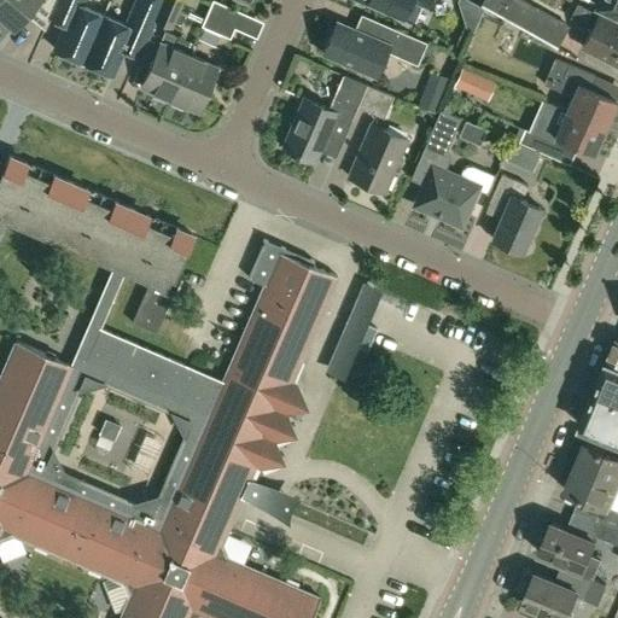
[(48,21),(50,17),(57,0),(0,0),(0,16),(13,28),(33,6),(48,21)]
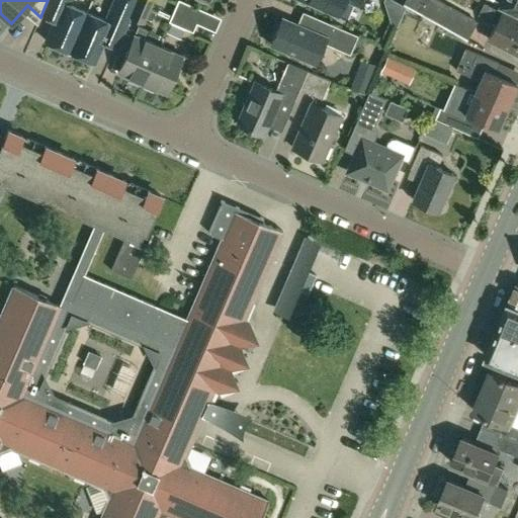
[(70,51),(87,12),(68,3),(68,0),(48,0),(41,14),(55,19),(46,40),(70,51)]
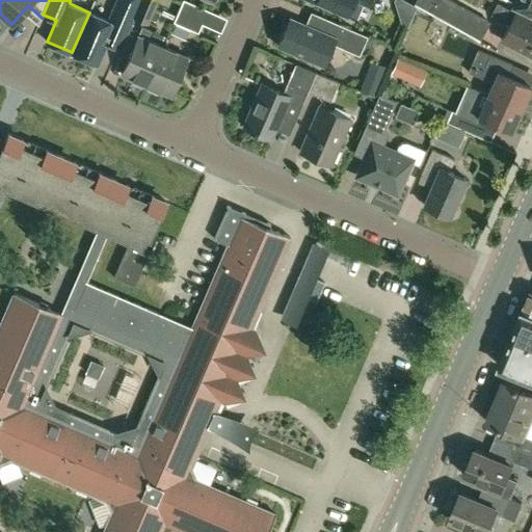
[(118,48),(132,17),(139,0),(117,0),(109,21),(89,12),(72,52),(97,62),(106,42),(118,48)]
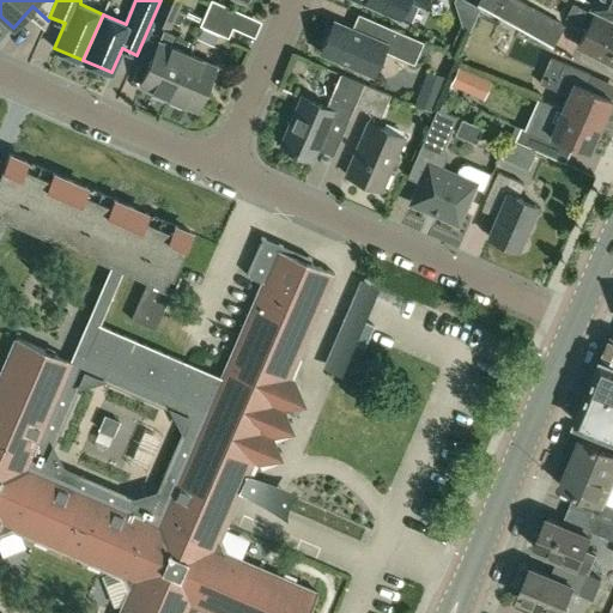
[(161,0),(152,19),(170,26),(181,0),(161,0)]
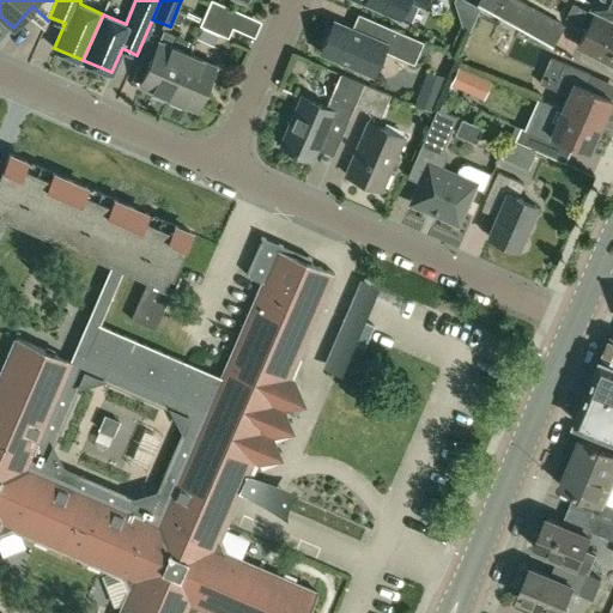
[(214,0),(210,0),(199,25),(228,37),(240,11),(214,0)]
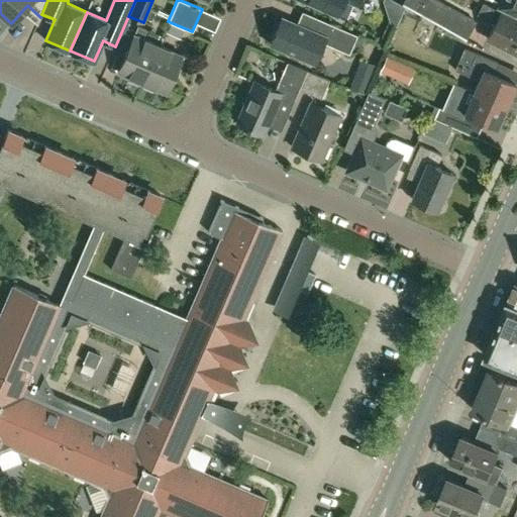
[(302,0),(336,14),(342,0),(351,0),(356,2),(357,0),(302,0)]
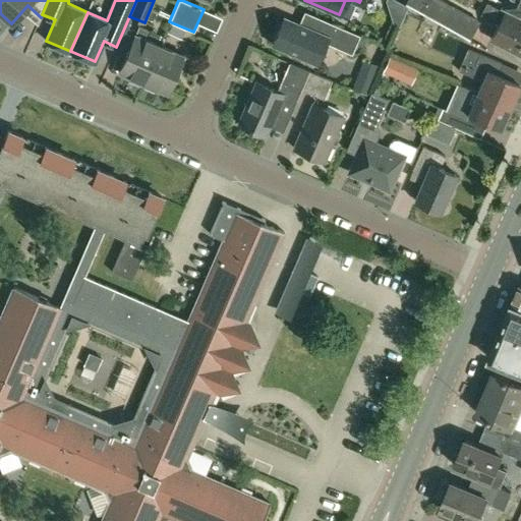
[(444,0),(406,0),(405,3),(465,37),(476,18),(444,0)]
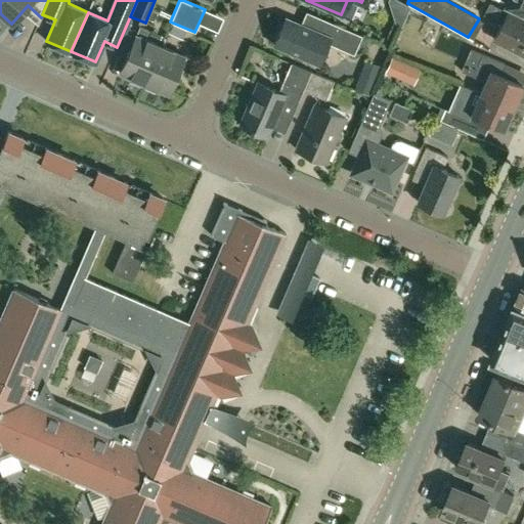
[(523,0),(506,0),(507,0),(505,4),(523,12),(523,0)]
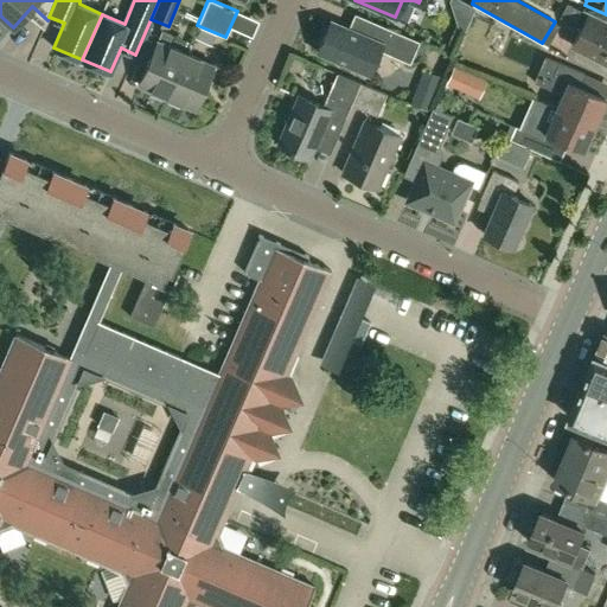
[(606,62),(606,23),(588,13),(588,12),(567,1),(561,16),(581,25),(572,45),(606,62)]
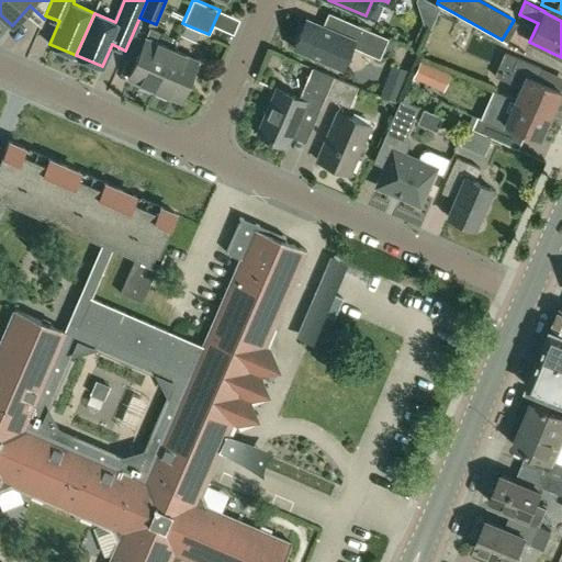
[(305,19),(293,47),(341,67),(351,46),(379,58),(388,37),(328,12),(322,25),(305,19)]
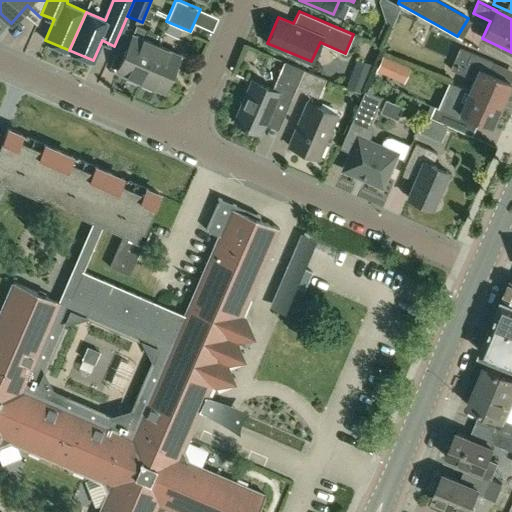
[(400,16),(398,42),(423,44),(426,19),(400,16)]
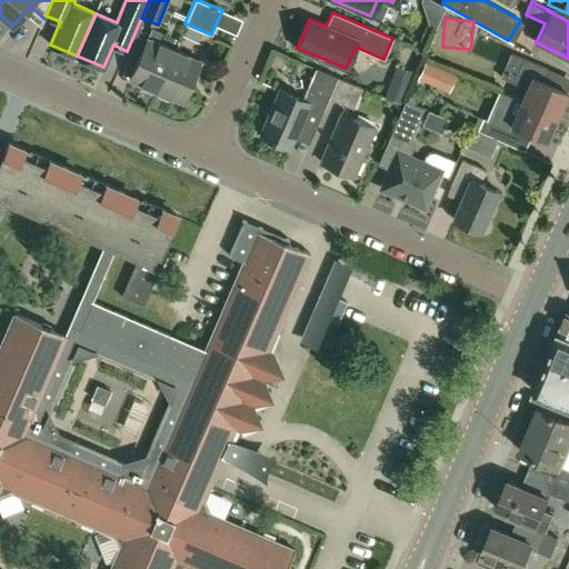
[(156,90),(173,49),(158,41),(161,32),(151,28),(129,79),(156,90)]
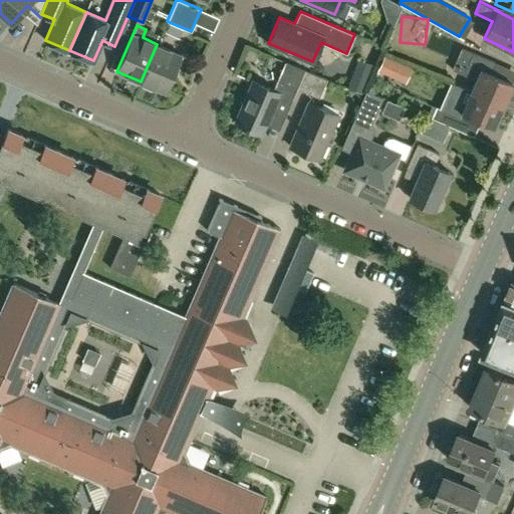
[(157,44),(141,81),(165,91),(181,54),(157,44)]
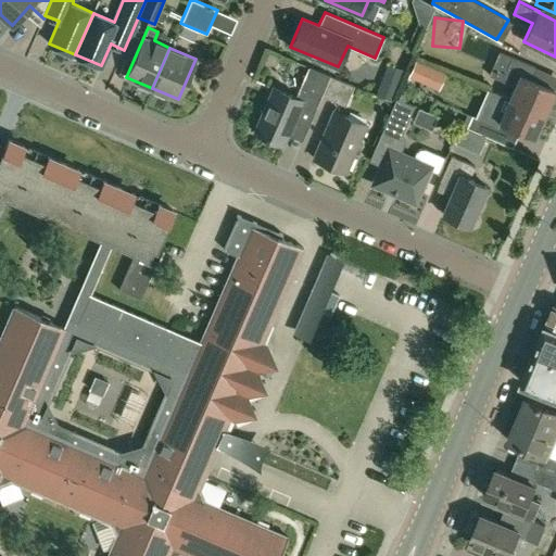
[(535,66),(500,50),(489,74),(515,85),(509,97),(544,112),(555,89),(530,78),(535,66)]
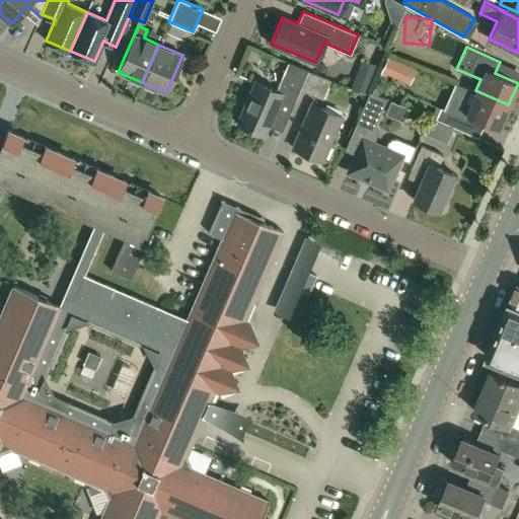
[(382,67),(413,81),(420,64),(389,50),(382,67)]
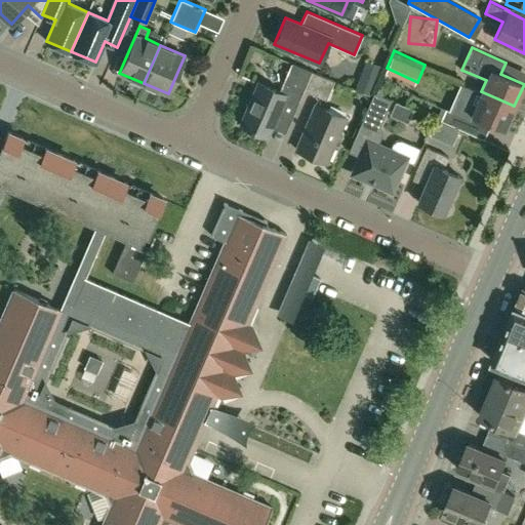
[(290,120),(304,89),(311,71),(291,63),(279,91),(257,82),(239,124),(268,136),(277,114),(290,120)]
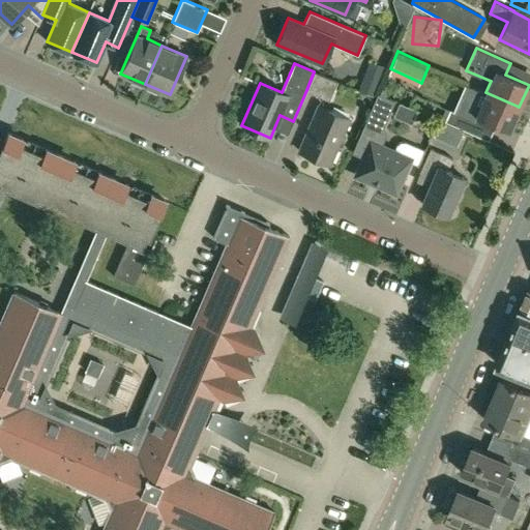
[(314,71),(306,90),(329,100),(337,81),(314,71)]
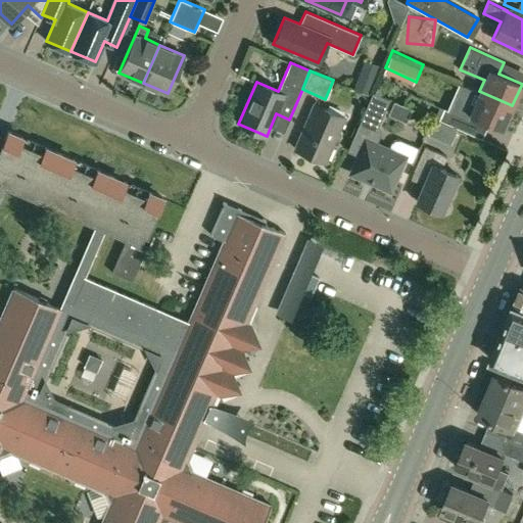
[(372,91),(357,128),(369,133),(371,128),(378,125),(390,98),(372,91)]
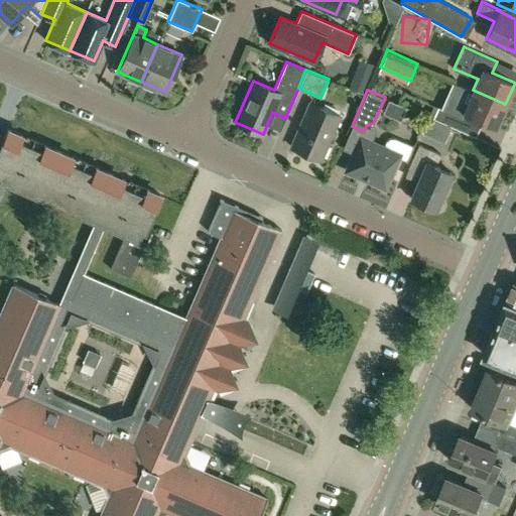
[(496,127),(505,104),(473,90),(463,112),(496,127)]
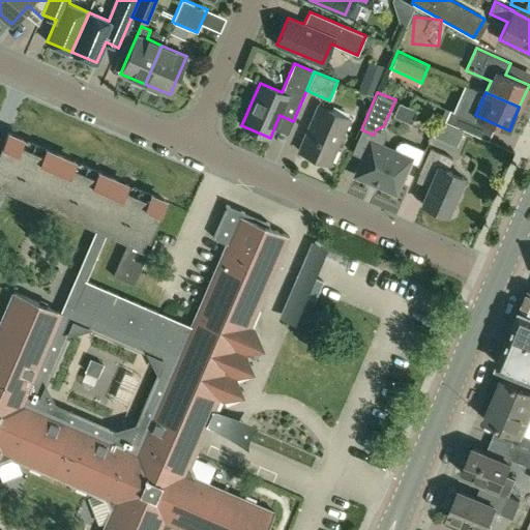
[(318,105),(298,150),(329,163),(349,118),(318,105)]
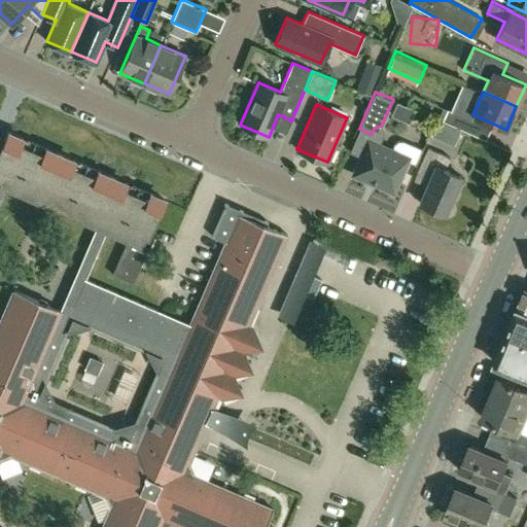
[(467,131),(472,120),(448,109),(443,120),(467,131)]
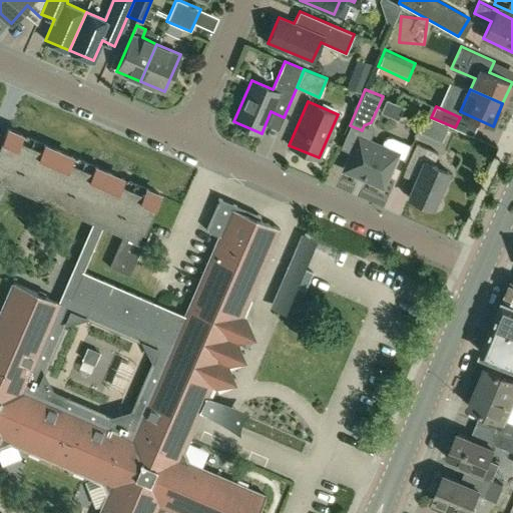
[(0,194),(6,182),(94,220),(74,266),(83,270),(103,224),(124,233),(109,268),(130,276),(142,246),(144,246),(151,229),(147,227),(161,194),(7,128),(3,138),(0,136),(0,194)]
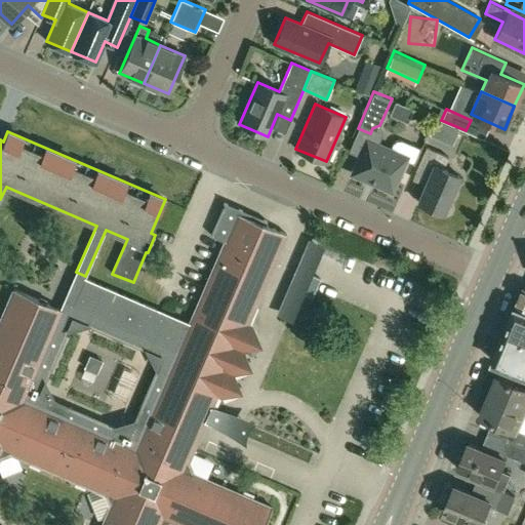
[(352,172),(392,190),(406,156),(366,138),(352,172)]
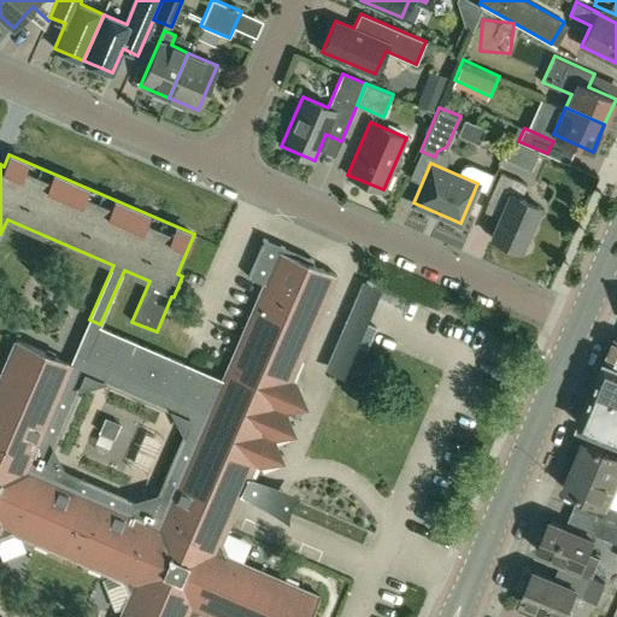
[(504,209),(492,236),(521,248),(540,205),(521,197),(527,183),(500,171),(488,201),(504,209)]
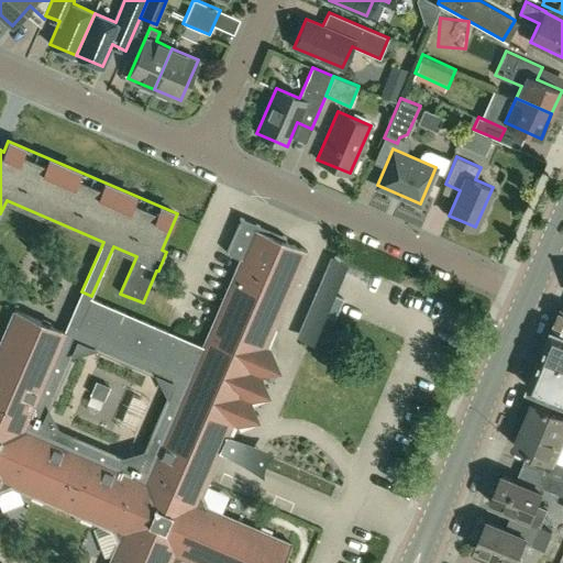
[(0,345),(0,488),(11,485),(103,525),(114,529),(119,542),(114,553),(110,562),(173,562),(184,559),(192,562),(283,562),(291,545),(206,508),(200,495),(206,482),(231,422),(235,424),(254,417),(246,399),(265,392),(257,374),(275,367),(267,349),(264,346),(306,250),(284,241),(286,236),(241,218),(225,253),(241,260),(205,345),(91,296),(81,291),(69,320),(64,331),(15,310),(0,345)]
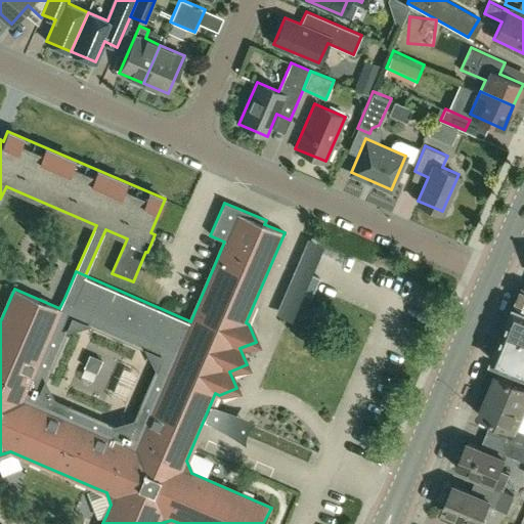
[(523,310),(515,307),(505,331),(523,339),(523,310)]
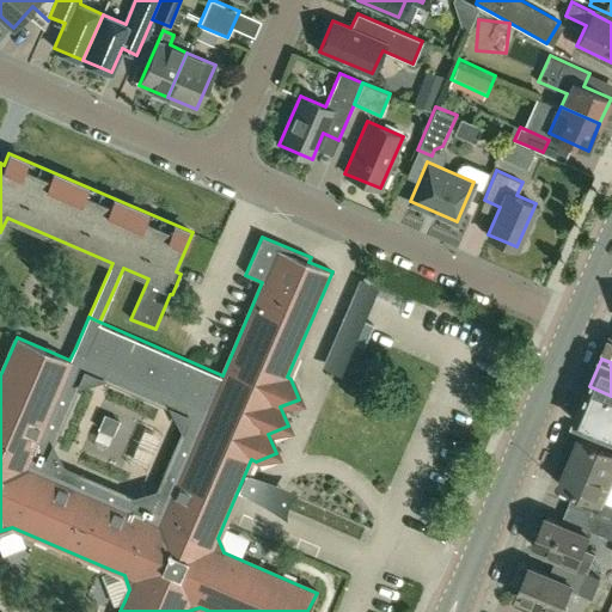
[(611,396),(589,386),(575,422),(611,438),(611,396)]
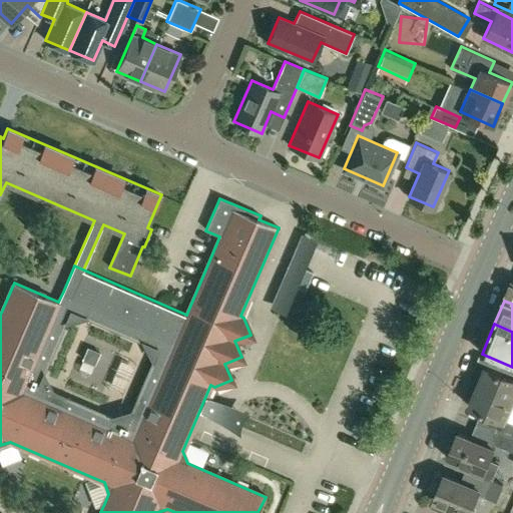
[(512,377),(486,367),(478,387),(512,402),(512,399),(512,377)]
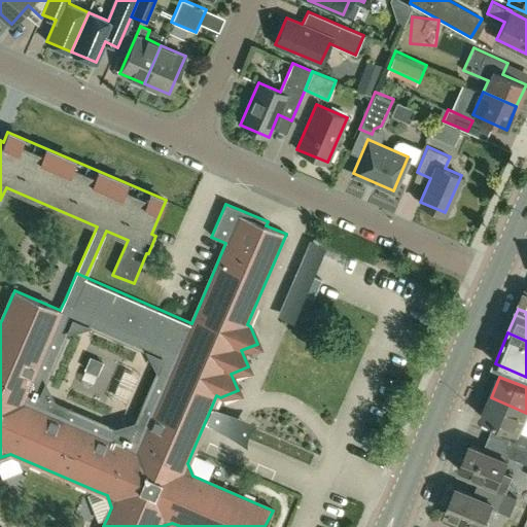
[(518,432),(526,413),(491,397),(482,417),(518,432)]
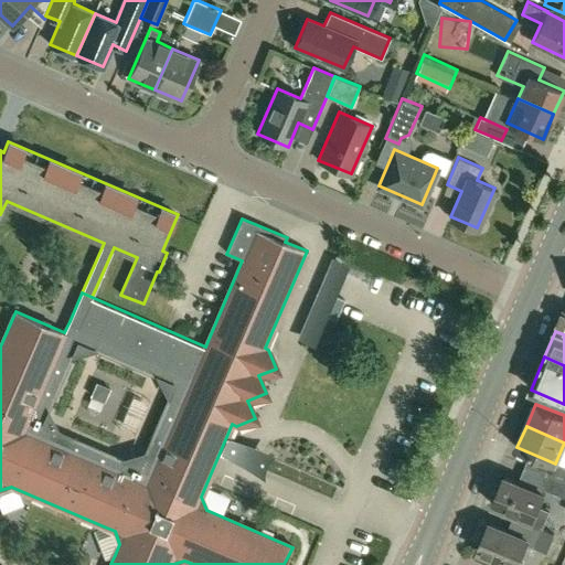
[(564,480),(558,478),(550,475),(544,489),(564,498),(564,480)]
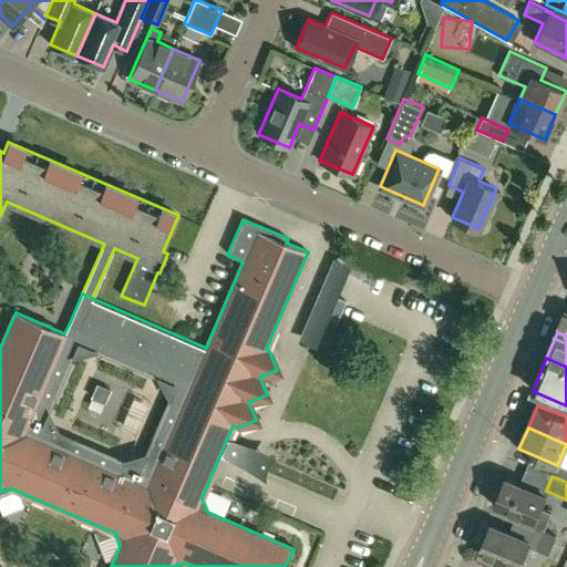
[(494,505),(523,517),(521,523),(544,532),(544,531),(552,512),(540,507),(546,495),(506,477),(494,505)]
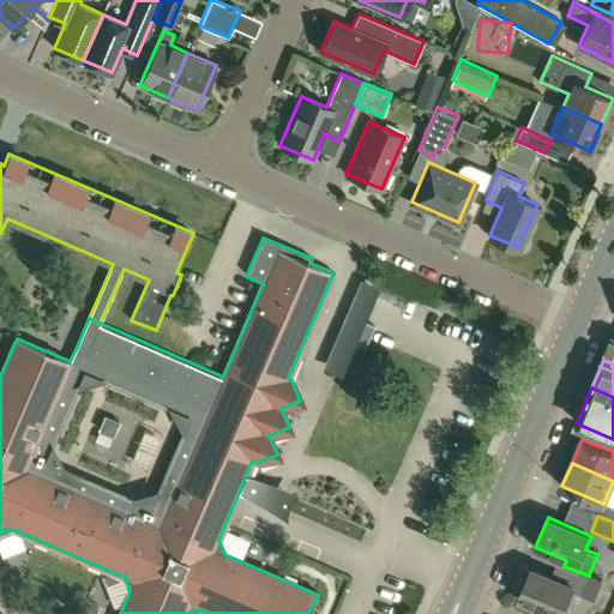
[(589,575),(589,576),(564,566),(558,579),(533,569),(519,599),(554,613),(561,613),(573,589),(591,596),(599,579),(601,581),(602,579),(589,575)]
